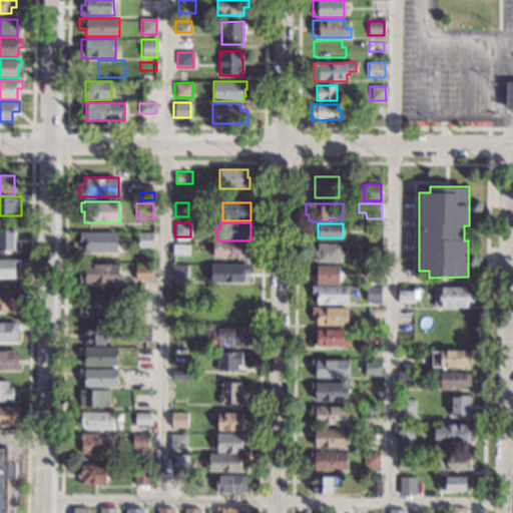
[(384,225),(384,234),(367,234),(367,225),(384,225)]
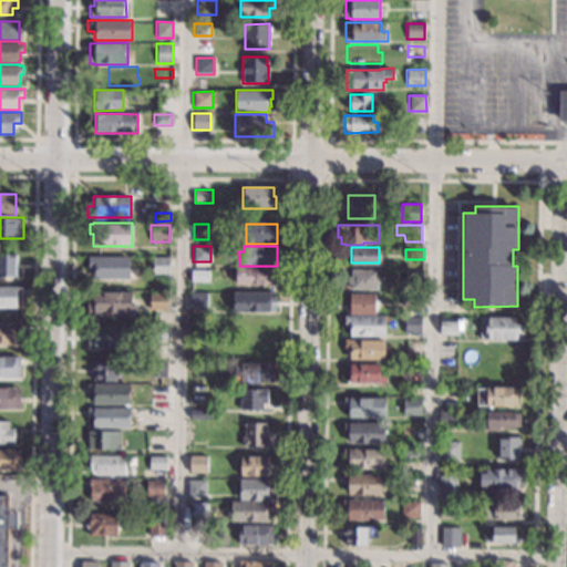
[(18,277),(0,277),(0,255),(17,255),(18,277)]
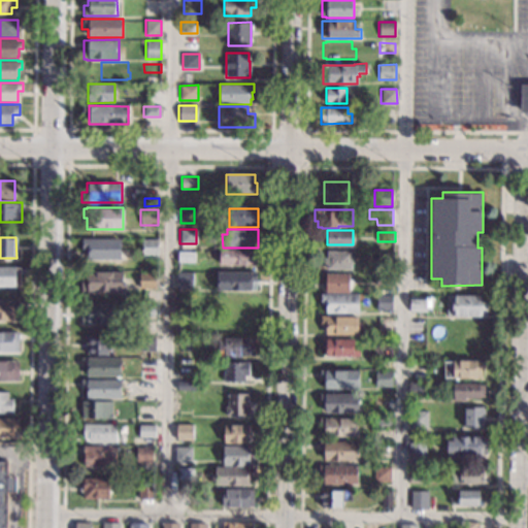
[(121,260),(86,260),(86,251),(80,251),(80,238),(120,238),(121,260)]
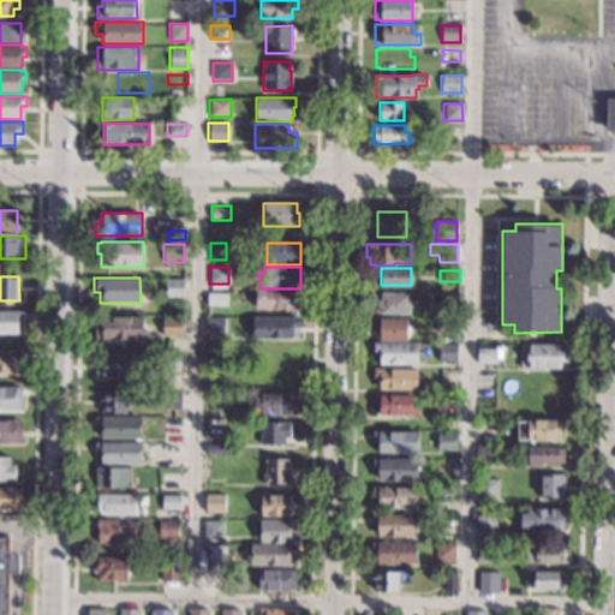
[(184,298),(165,298),(165,279),(184,279),(184,298)]
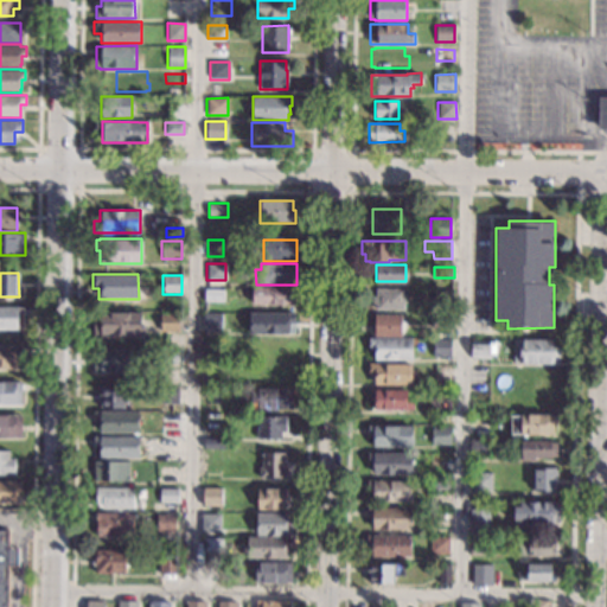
[(292,288),(296,288),(296,304),(292,304),(292,305),(251,306),(251,287),(292,287),(292,288)]
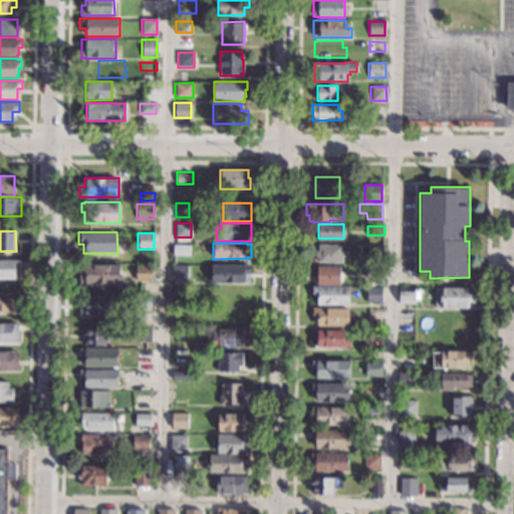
[(189,256),(173,256),(173,244),(189,244),(189,256)]
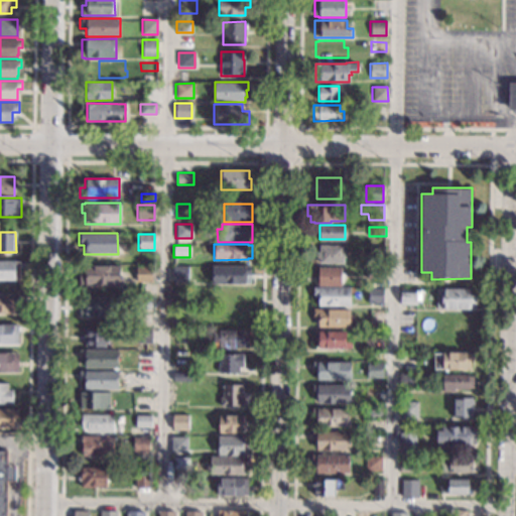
[(343,263),(319,263),(319,259),(316,259),(316,251),(319,251),(319,246),(342,246),(343,263)]
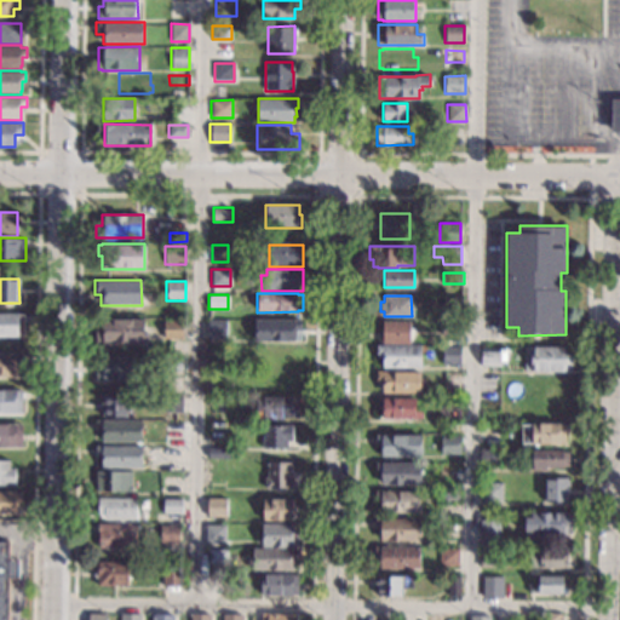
[(463,308),(443,308),(443,298),(463,298),(463,308)]
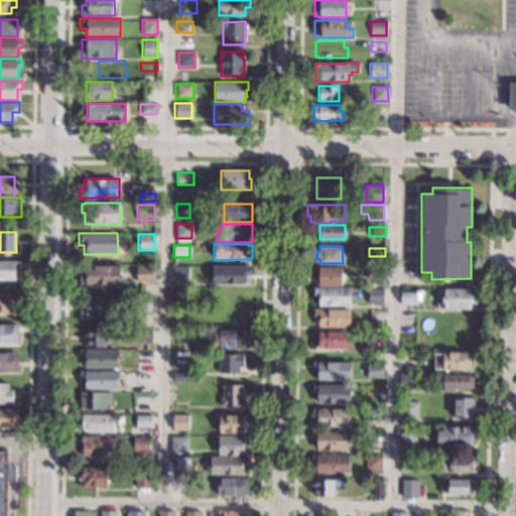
[(20,280),(0,280),(0,261),(20,261),(20,280)]
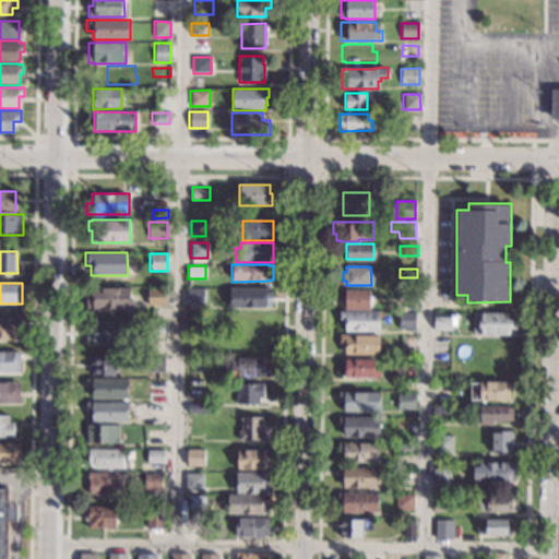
[(272,298),(266,298),(266,308),(229,308),(229,287),(272,287),(272,298)]
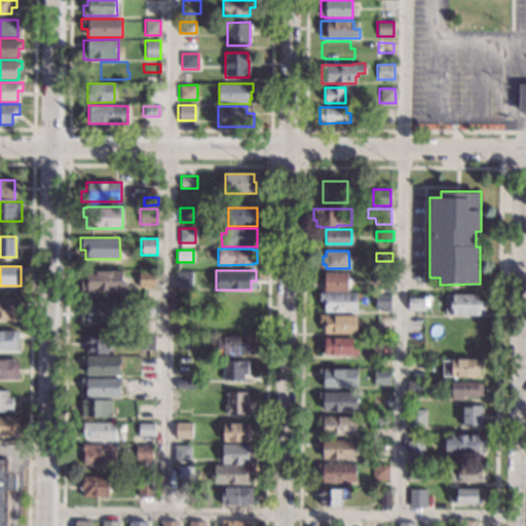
[(123,292),(86,292),(86,290),(81,291),(81,273),(86,273),(86,271),(123,271),(123,292)]
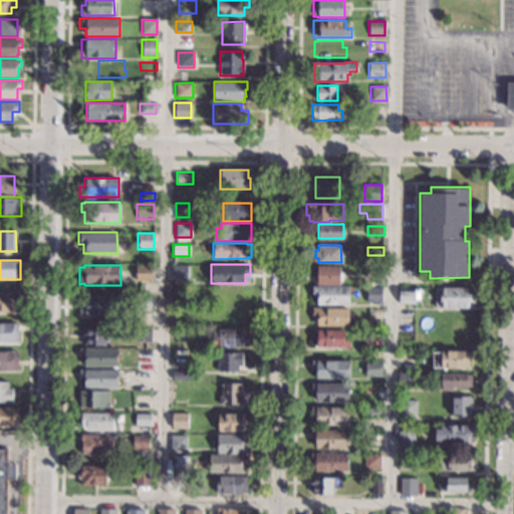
[(188,282),(173,282),(173,265),(188,265),(188,282)]
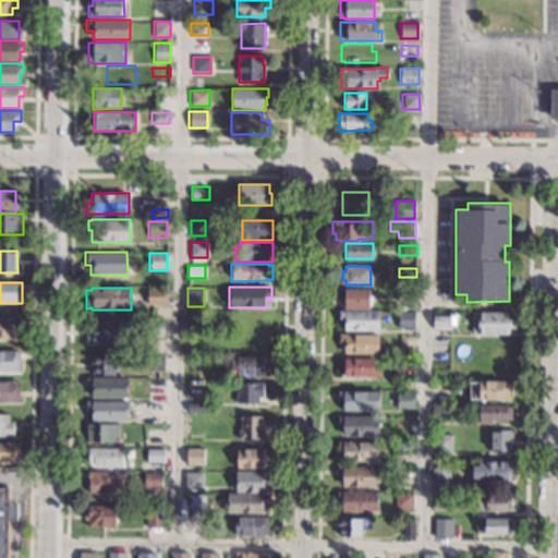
[(165,289),(165,305),(147,305),(147,289),(165,289)]
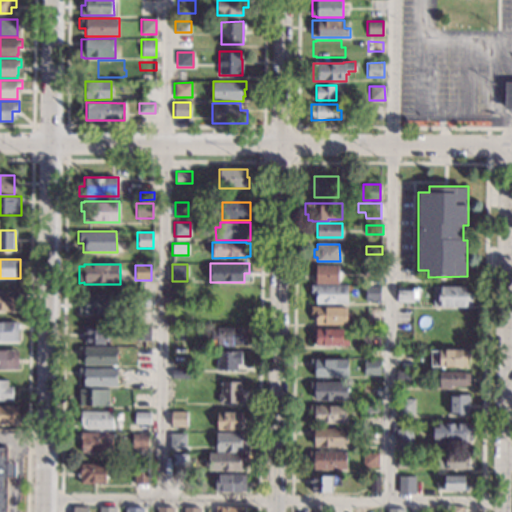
[(339,283),(315,283),(315,266),(339,266),(339,283)]
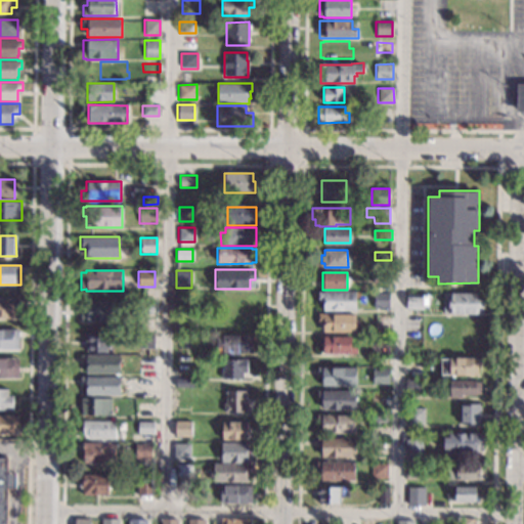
[(389,272),(389,284),(373,284),(373,272),(389,272)]
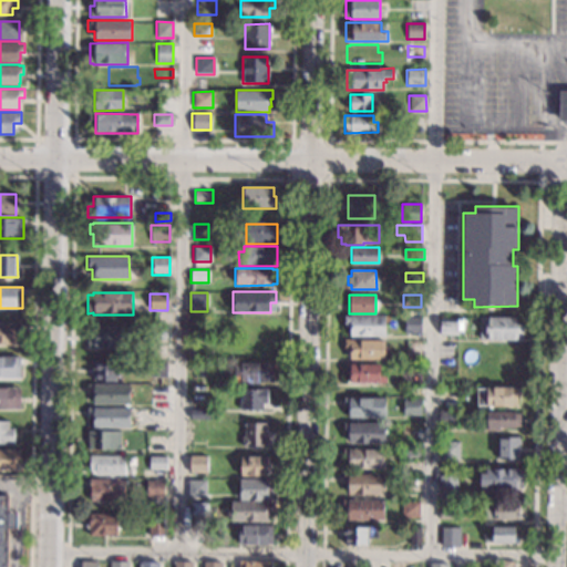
[(269,316),(274,316),(274,334),(269,334),(269,336),(246,336),(246,332),(238,332),(238,316),(246,316),(246,315),(269,315),(269,316)]
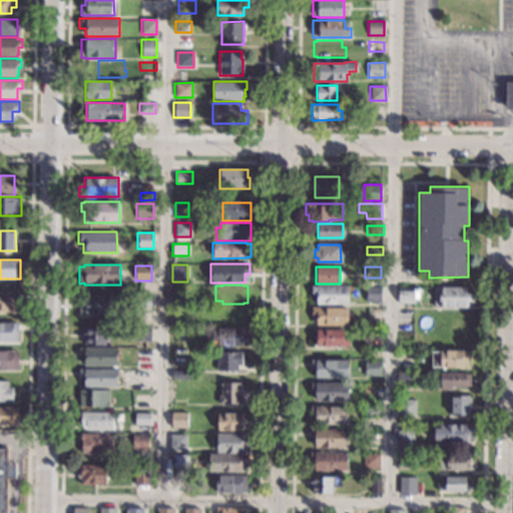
[(187,286),(187,295),(173,295),(173,286),(187,286)]
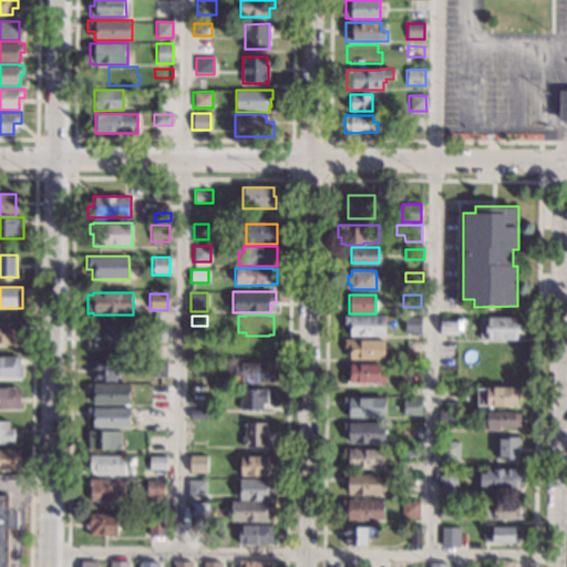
[(385,337),(349,337),(349,327),(344,327),(344,316),(385,316),(385,337)]
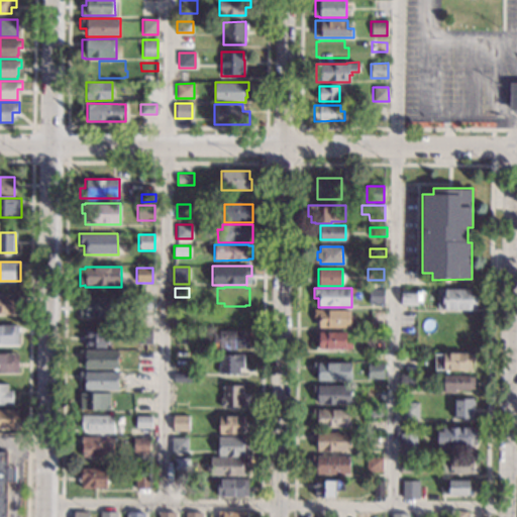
[(384,289),(384,304),(370,304),(369,289),(384,289)]
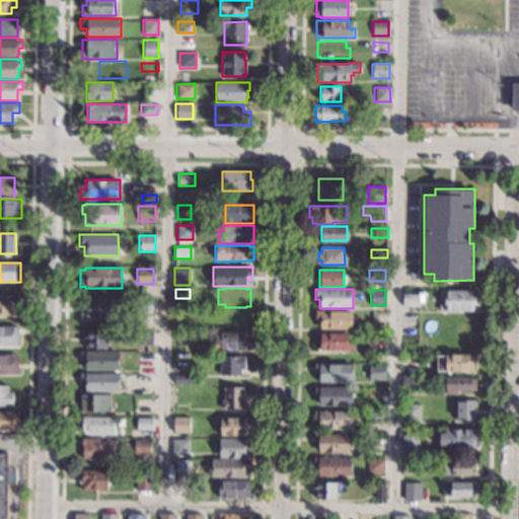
[(474,295),(478,295),(478,305),(474,305),(474,312),(439,312),(439,290),(474,290),(474,295)]
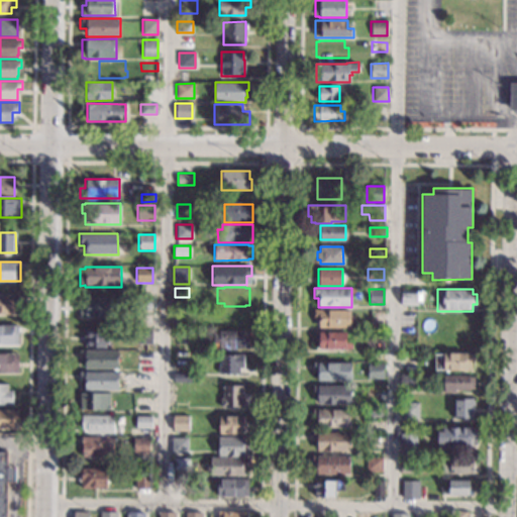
[(417,290),(417,304),(401,304),(401,290),(417,290)]
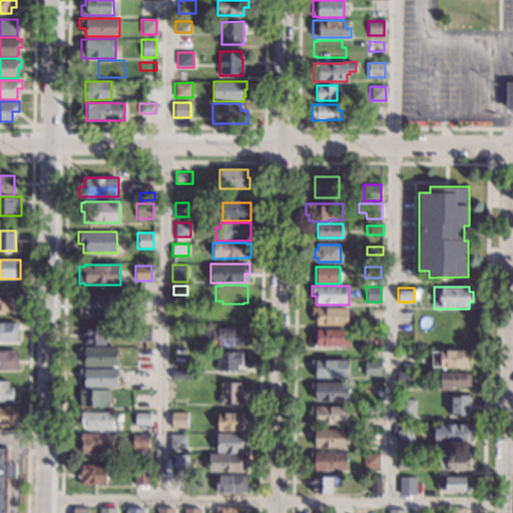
[(18,312),(0,312),(0,292),(18,292),(18,312)]
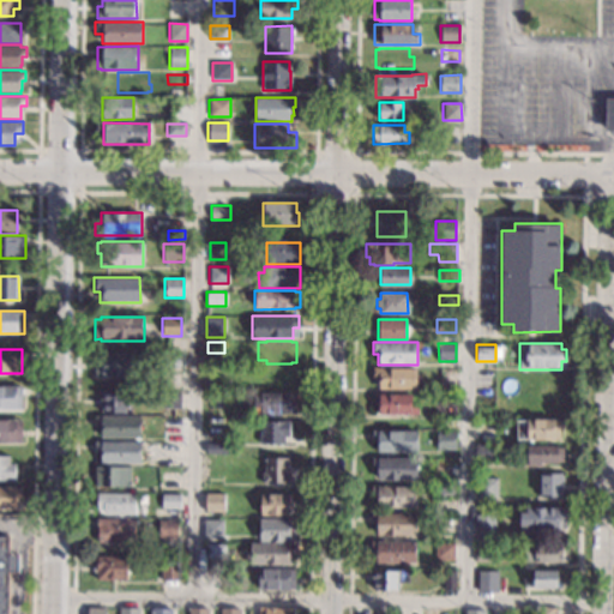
[(134,377),(94,377),(94,354),(134,354),(134,377)]
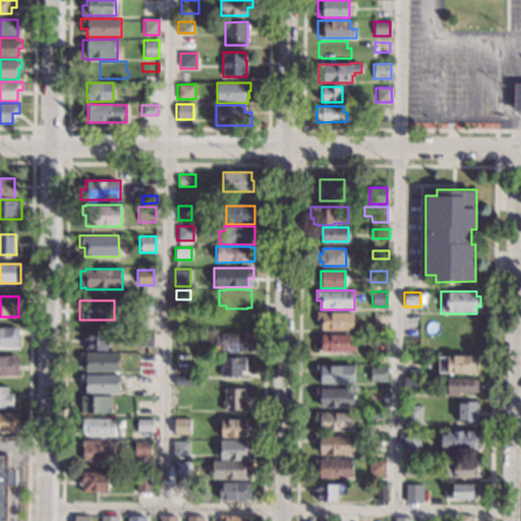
[(154,310),(139,310),(138,300),(154,300),(154,310)]
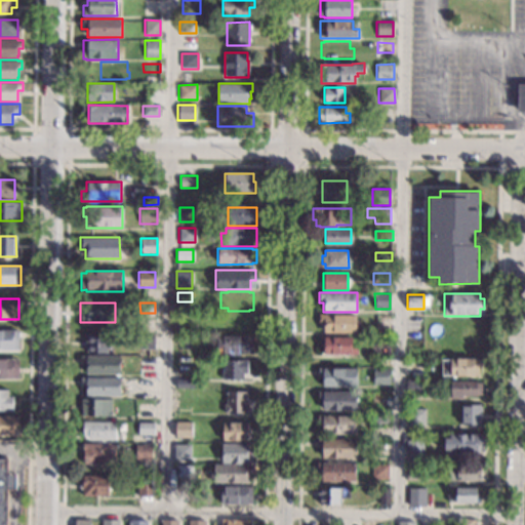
[(356,323),(358,323),(358,333),(323,333),(323,324),(319,324),(319,313),(356,313),(356,323)]
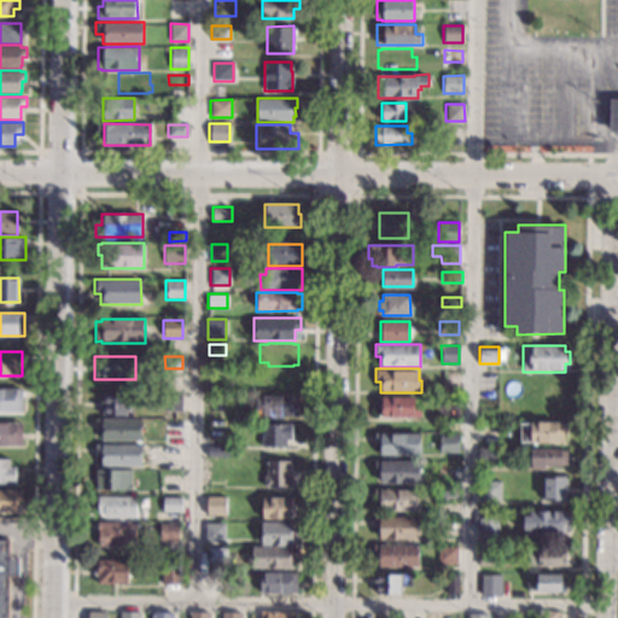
[(292,378),(298,378),(298,389),(292,389),(292,391),(261,391),(261,384),(257,384),(257,377),(261,377),(261,369),(292,369),(292,378)]
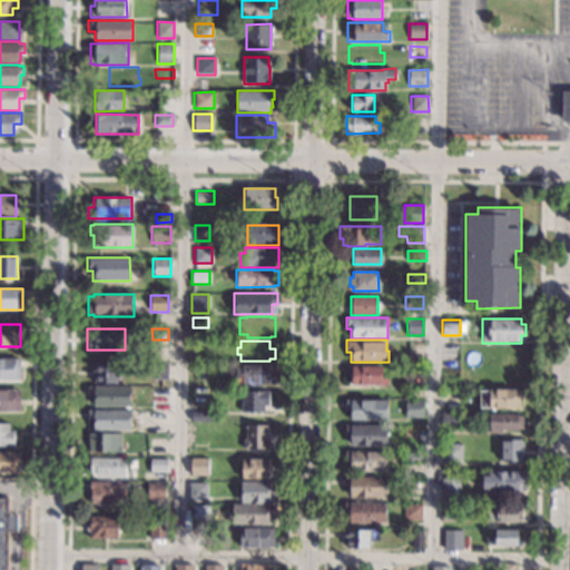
[(20,381),(0,381),(0,359),(20,359),(20,381)]
